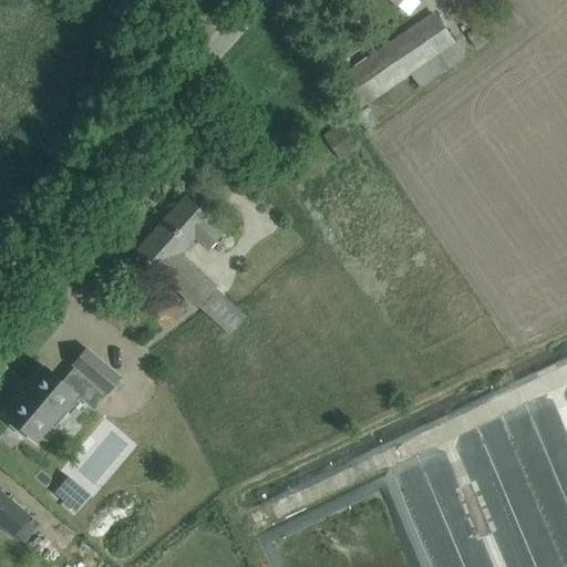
[(464,59),(433,14),(338,79),(359,111),(411,75),(420,89),(464,59)]
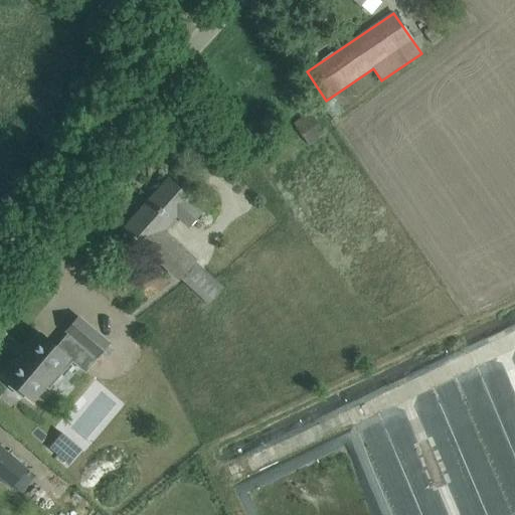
[(312,128),(318,124),(310,113),(294,124),(310,146),(319,139),(312,128)]
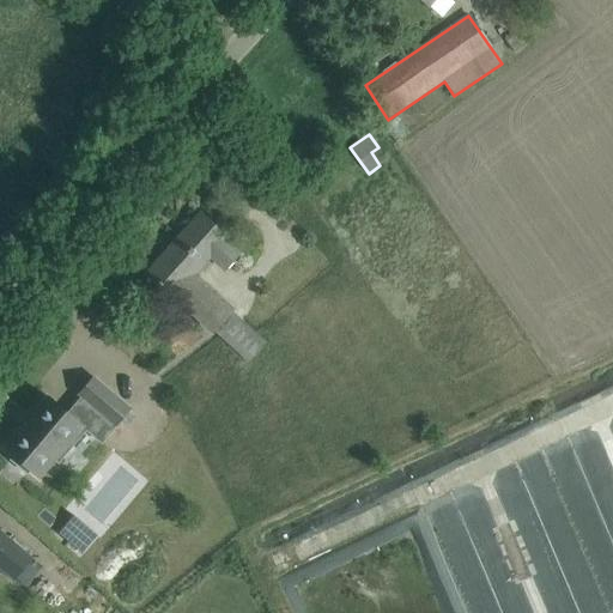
[(228,240),(200,216),(147,274),(165,290),(248,363),(268,341),(232,311),(236,308),(198,274),(210,260),(225,273),(242,253),(228,240)]
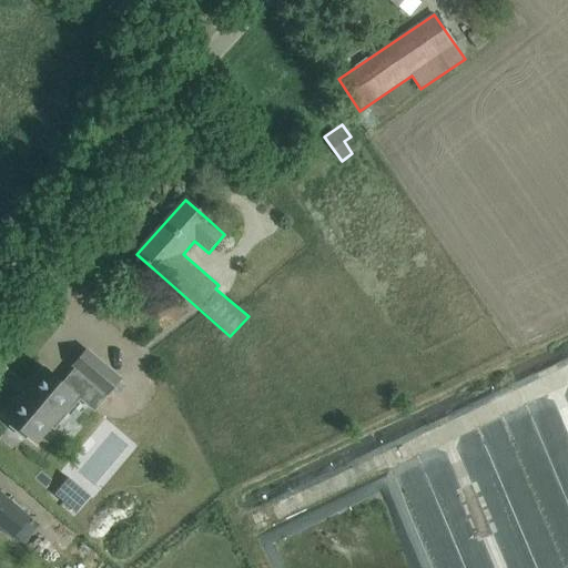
[(63,383),(46,367),(6,415),(13,423),(10,426),(24,438),(28,435),(37,442),(50,425),(54,428),(67,414),(62,411),(77,394),(74,393),(83,383),(103,399),(120,379),(87,351),(74,365),(77,367),(63,383)]
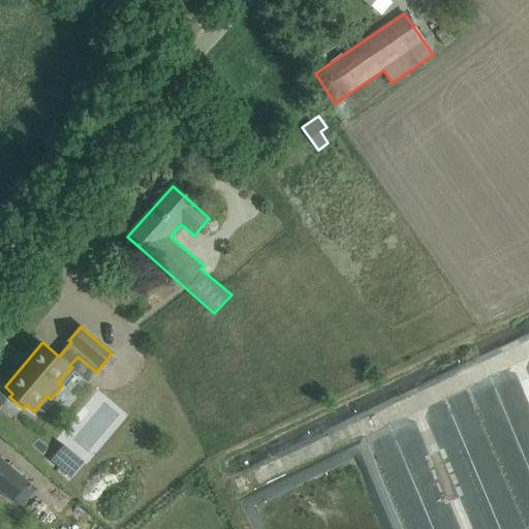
[(64,444),(51,460),(70,477),(80,466),(69,457),(73,452),(64,444)]
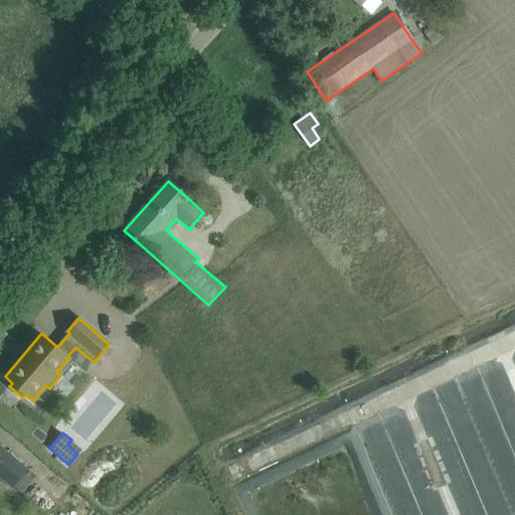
[(0,448),(0,475),(12,485),(25,470),(0,448)]
